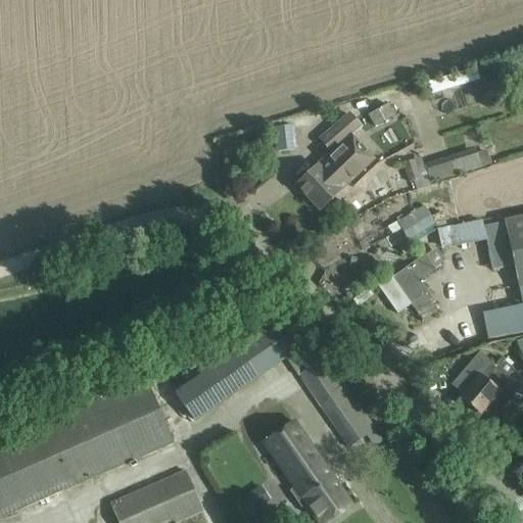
[(522,75),(519,68),(482,88),(488,99),(522,80),(522,75)]
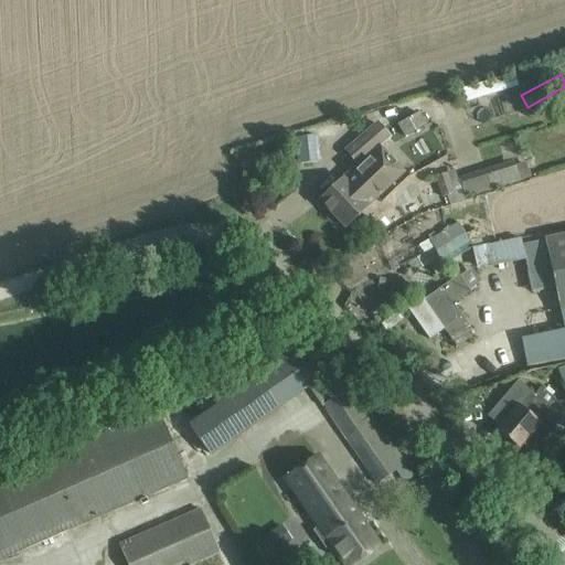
[(486,85),(462,92),(465,103),(467,103),(488,96),(518,88),(514,76),(486,85)]
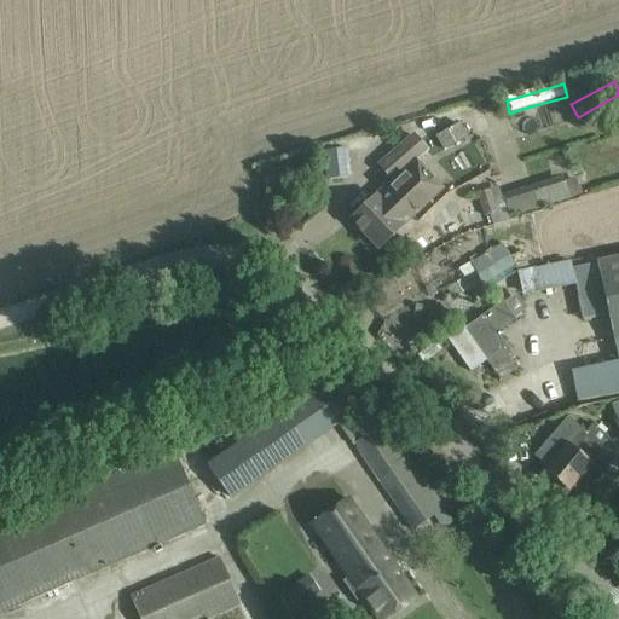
[(437,136),(444,150),(467,138),(458,123),(437,136)]
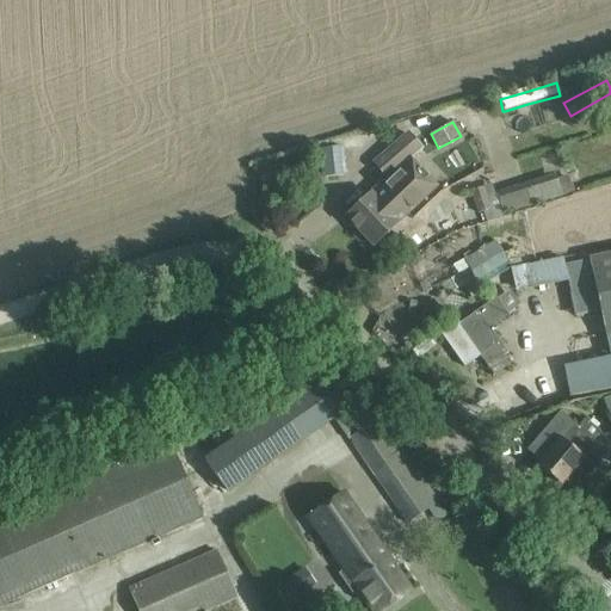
[(394,144),(374,164),(387,178),(346,217),(374,246),(437,185),(418,166),(415,167),(408,159),(420,147),(408,134),(396,146),(394,144)]
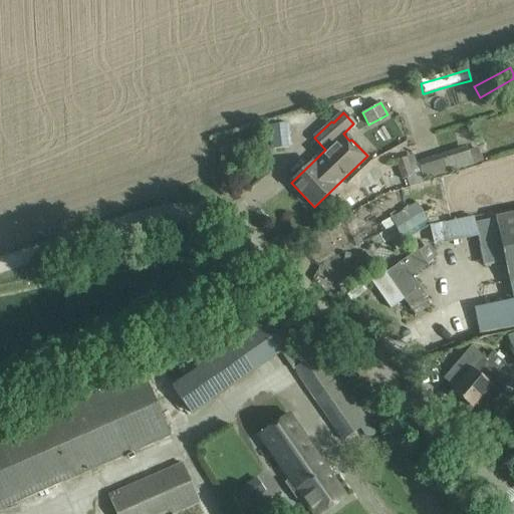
[(272,142),(288,140),(286,123),(270,125),(272,142)]
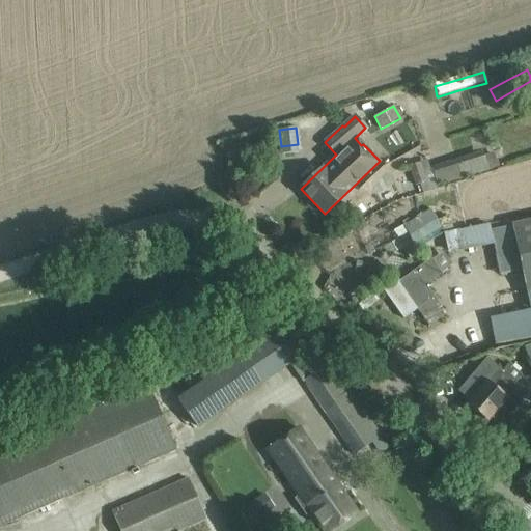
[(436,187),(498,169),(494,157),(432,174),(436,187)]
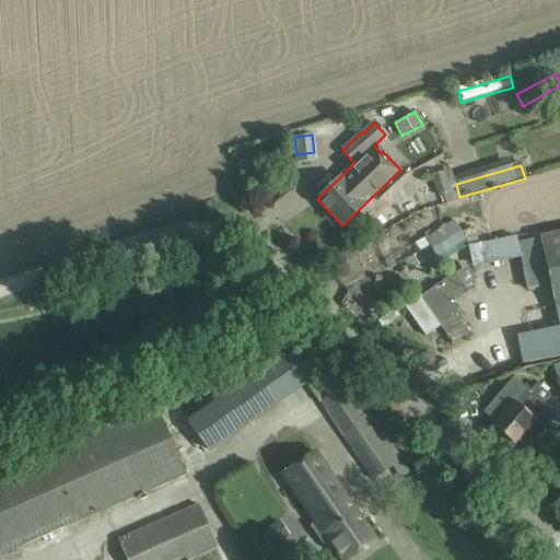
[(441,173),(431,176),(436,197),(447,194),(441,173)]
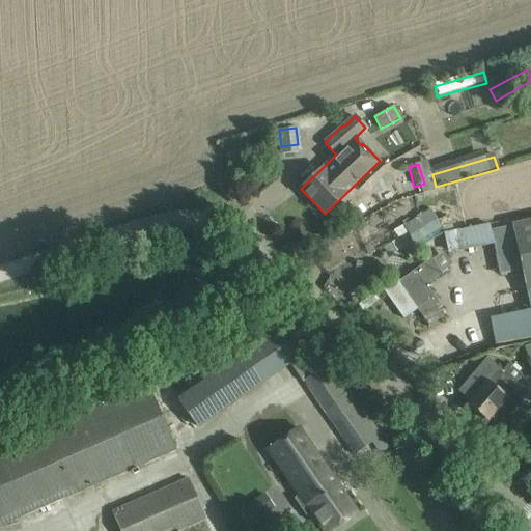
[(443,233),(444,233),(430,210),(403,225),(408,232),(417,249),(422,246),(443,233)]
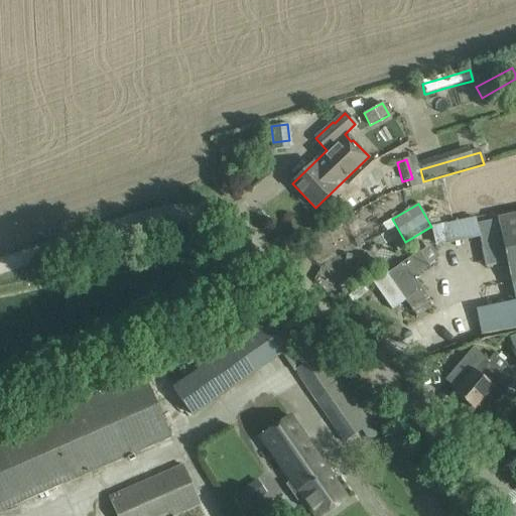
[(432,226),(440,223),(433,210),(425,214),(432,226)]
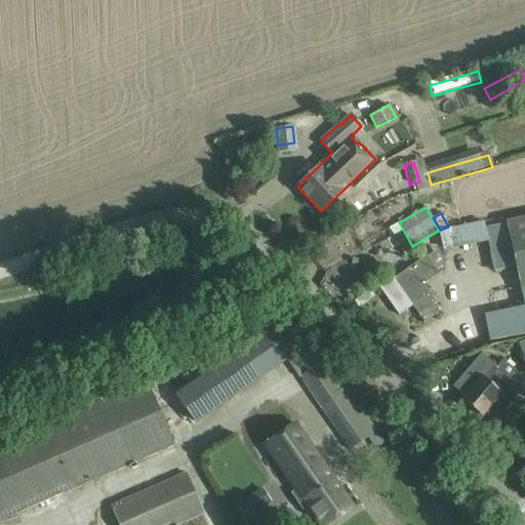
[(524,218),(507,223),(486,228),(488,238),(491,252),(512,248),(516,267),(520,288),(524,286),(524,218)]
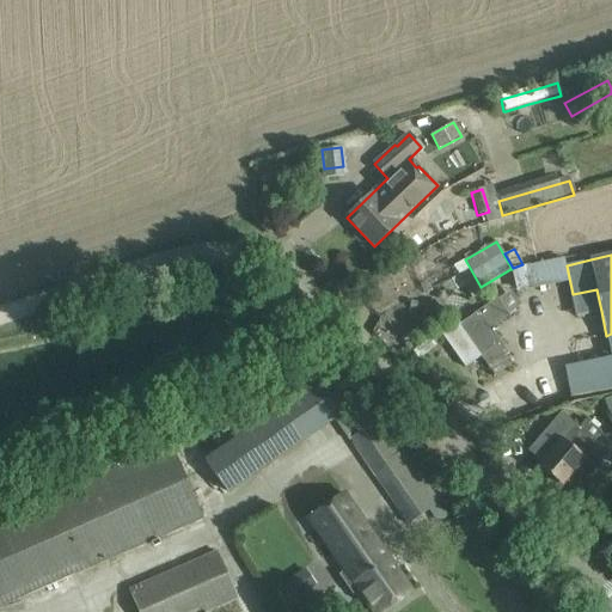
[(460,275),(442,285),(448,297),(466,287),(460,275)]
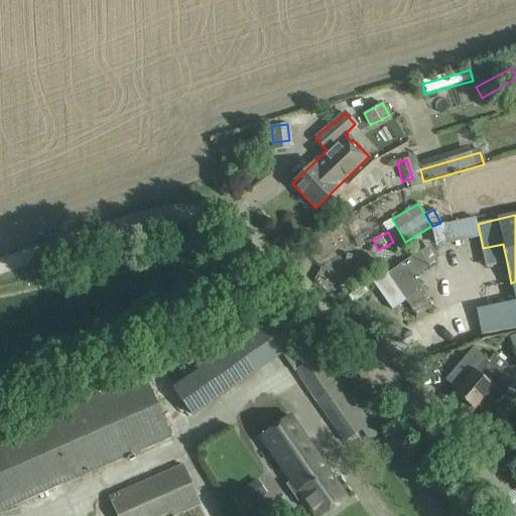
[(386,270),(371,280),(392,310),(405,301),(411,309),(428,298),(415,279),(416,278),(415,276),(413,277),(403,263),(388,273),(386,270)]
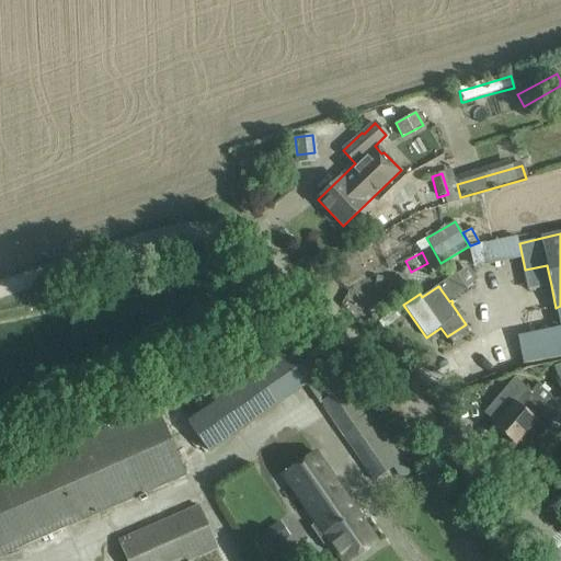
[(523,364),(560,356),(560,328),(518,338),(523,364)]
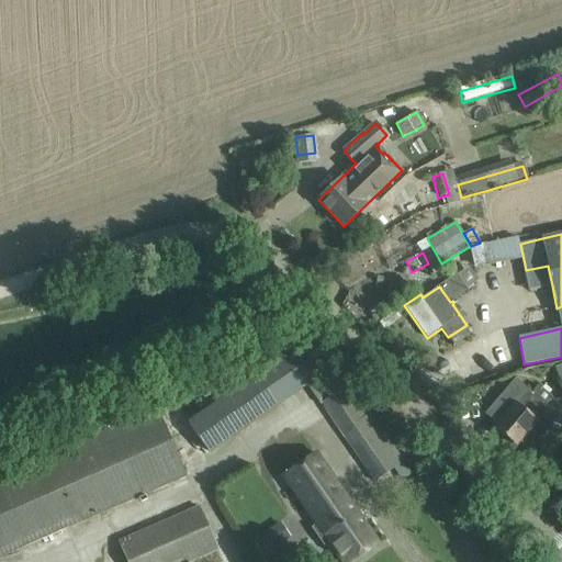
[(326,382),(321,374),(306,384),(321,405),(322,404),(343,436),(370,416),(349,385),(344,390),(334,375),(326,382)]
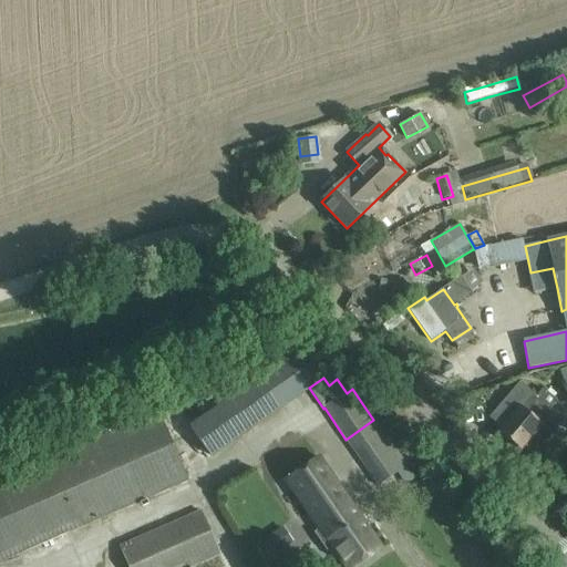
[(523,447),(533,456),(564,420),(550,409),(557,401),(543,389),(534,399),(521,387),(491,422),(500,430),(498,432),(519,451),(523,447)]
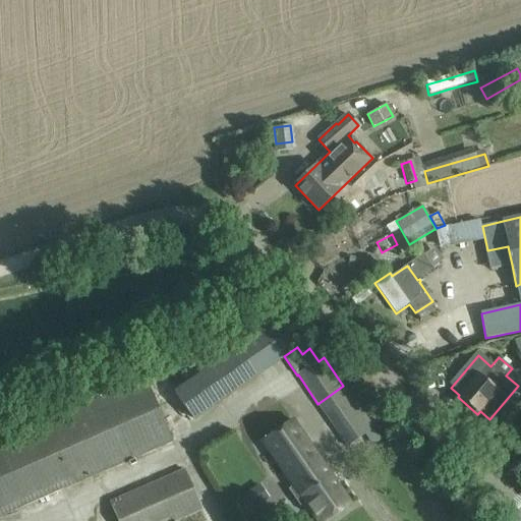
[(0,515),(172,441),(145,380),(0,442),(0,515)]
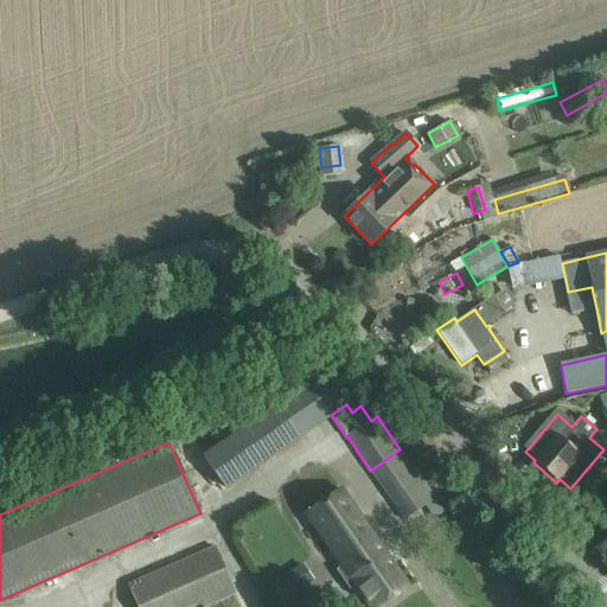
[(305,515),(369,606),(379,606),(408,587),(339,490),(305,515)]
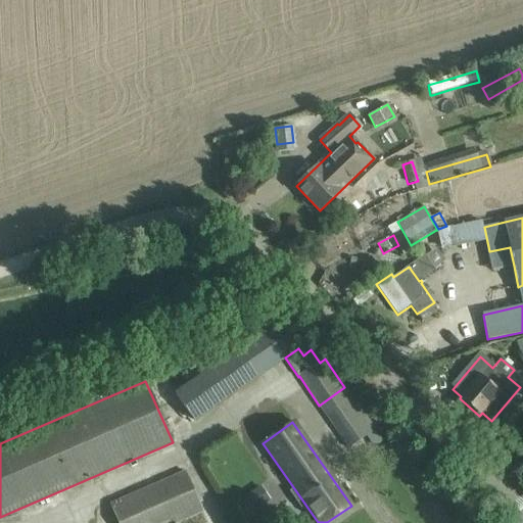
[(176,522),(202,512),(185,472),(110,504),(119,522),(176,522)]
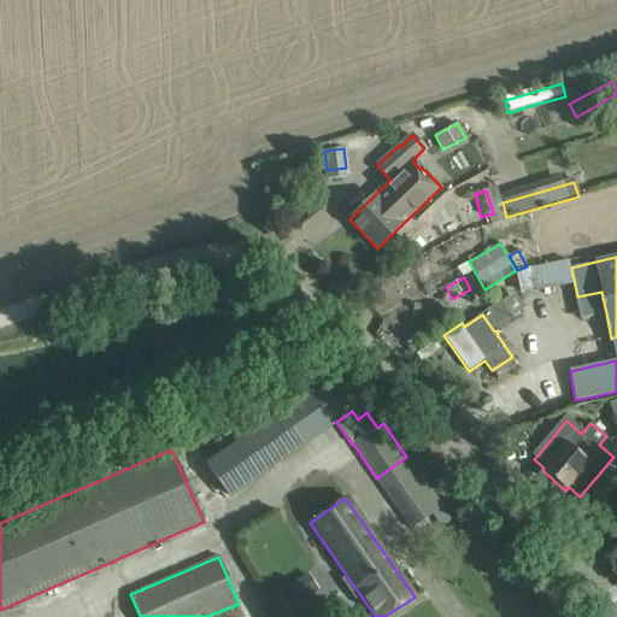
[(307,576),(280,595),(291,611),(318,592),(307,576)]
